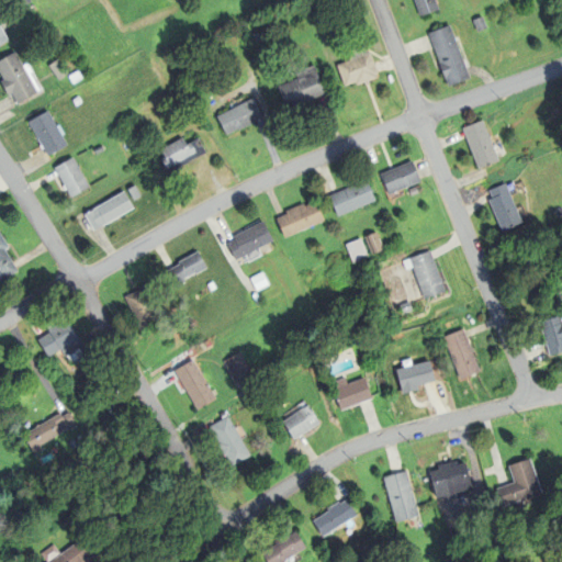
[(434,0),(438,11),(419,18),(413,0),(434,0)]
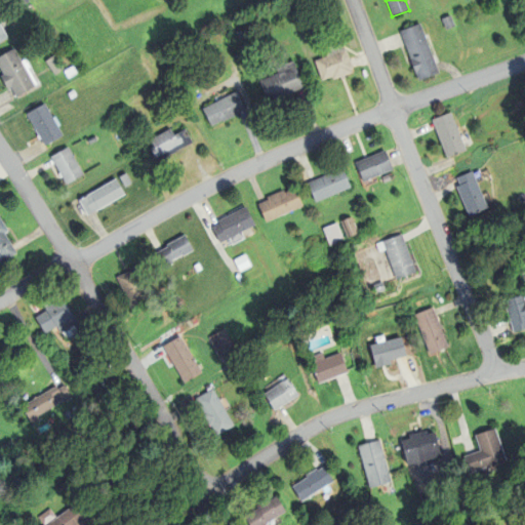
[(450,16),(454,27),(446,31),(442,19),(450,16)]
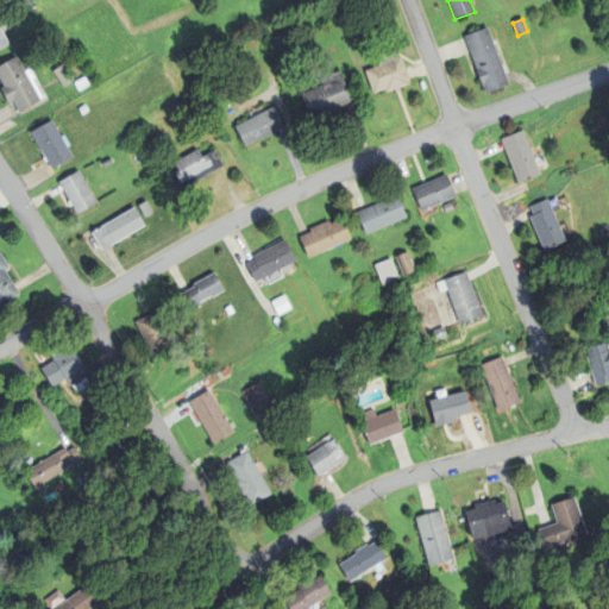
[(487,29),(508,86),(484,95),(464,37),(487,29)]
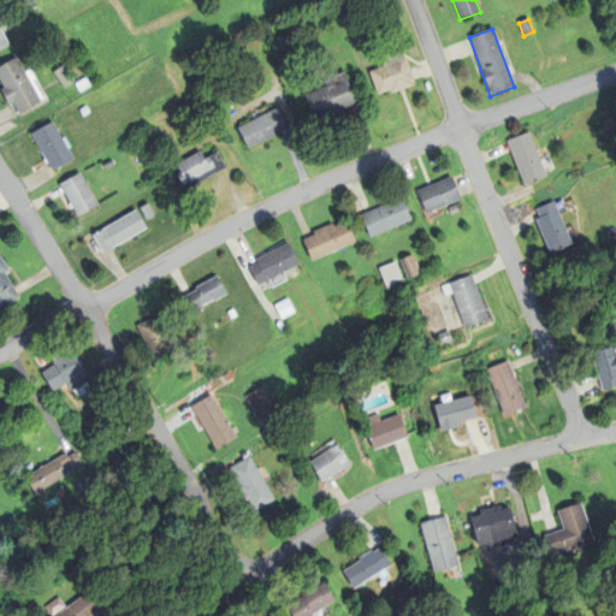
[(286,33),(290,41),(279,45),(276,36),(286,33)]
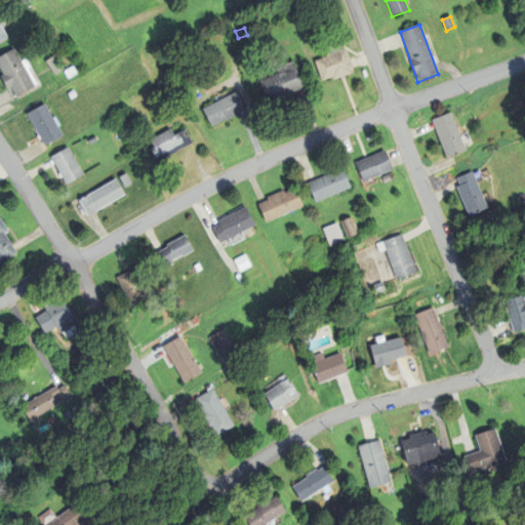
[(352,70),(332,77),(331,75),(321,78),(314,58),(326,54),(323,47),(341,41),(344,47),(346,47),(353,67),(351,68),(352,70)]
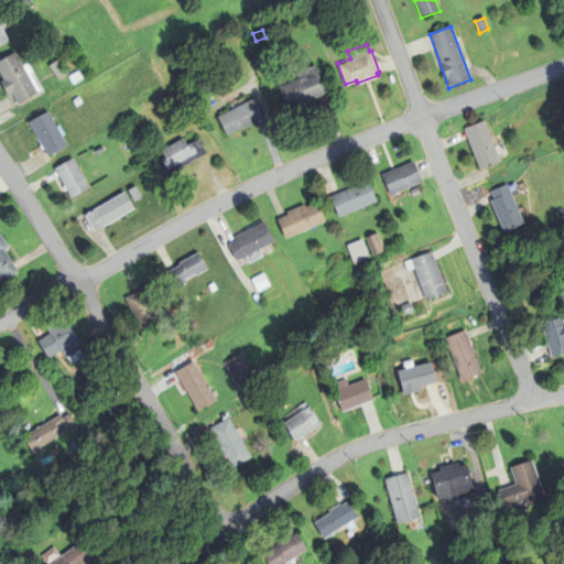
[(17,104),(11,94),(7,96),(0,83),(0,80),(3,80),(0,75),(0,60),(13,52),(21,66),(26,63),(42,89),(17,104)]
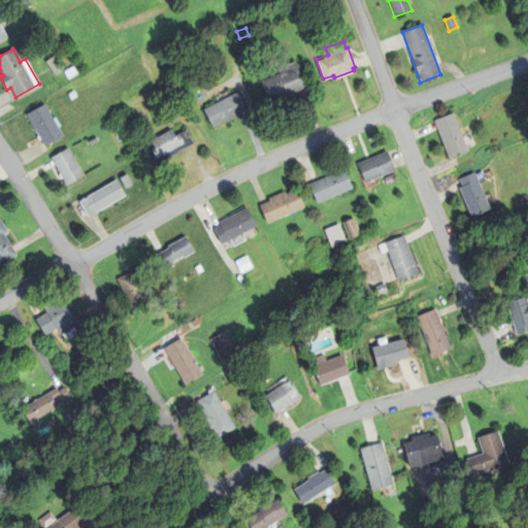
[(164,57),(171,54),(173,59),(167,62),(164,57)]
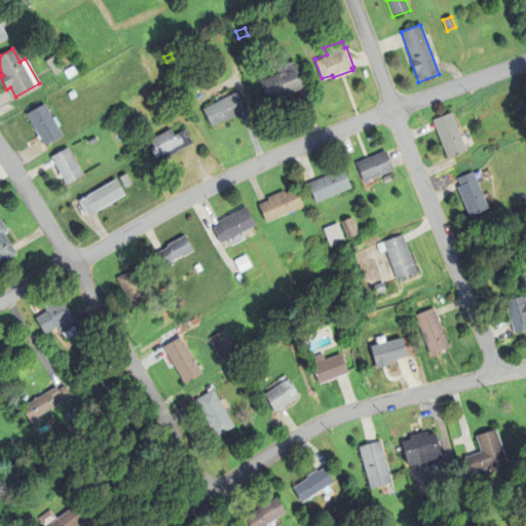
[(52,55),(62,69),(53,74),(44,61),(52,55)]
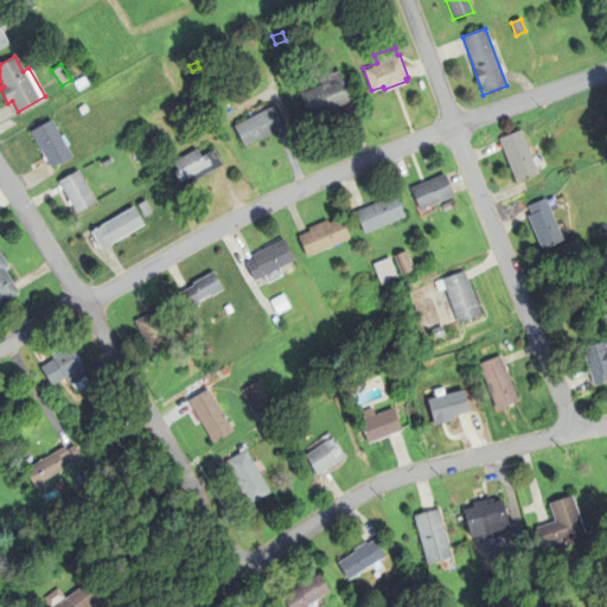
[(320,83),(318,75),(327,70),(328,72),(337,69),(350,98),(310,115),(300,91),(320,83)]
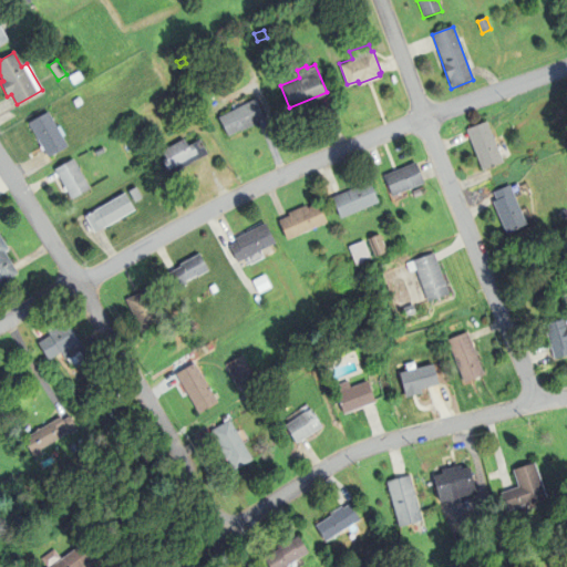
[(68,78),(78,71),(82,79),(72,84),(68,78)]
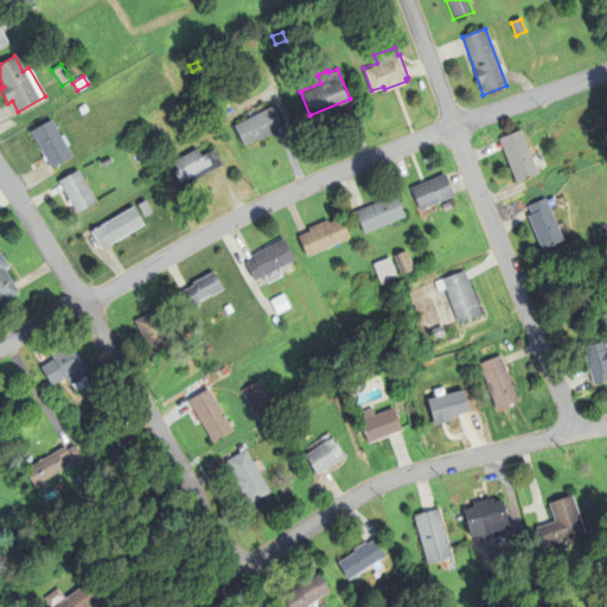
[(199,83),(206,82),(209,89),(202,91),(199,83)]
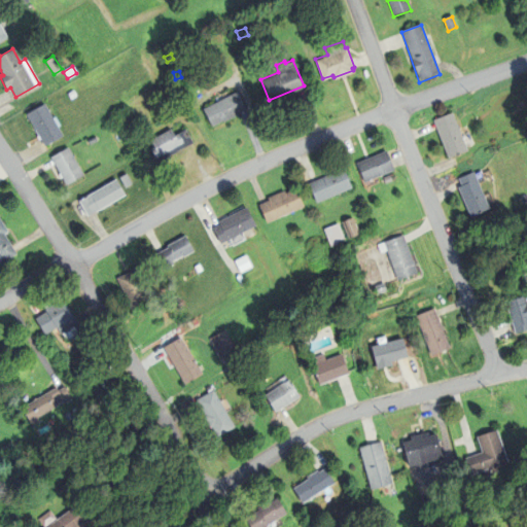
[(73,91),(76,96),(70,99),(67,94),(73,91)]
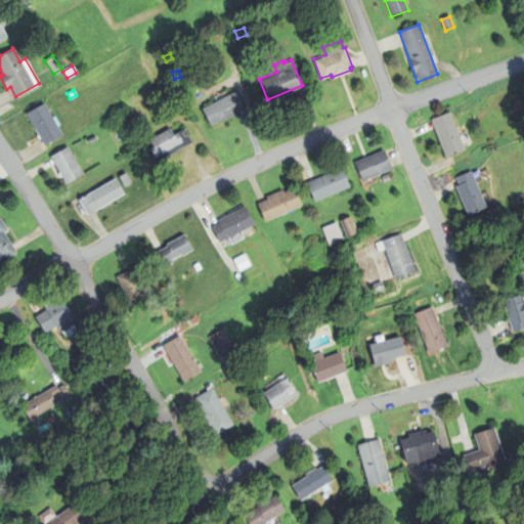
[(245,108),(223,120),(222,118),(210,124),(202,106),(235,90),(245,108)]
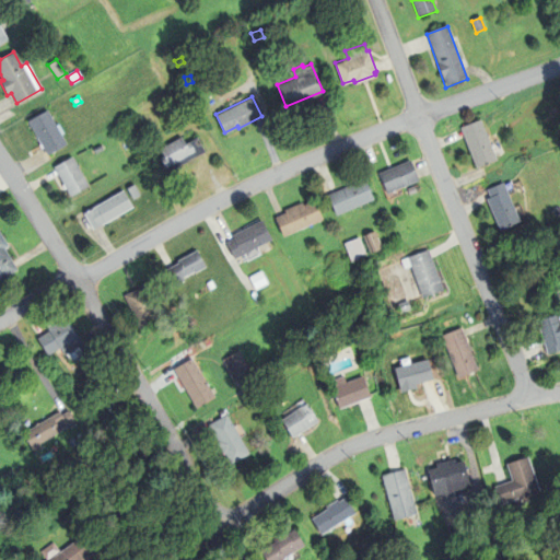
[(46,111),(66,146),(46,156),(26,121),(46,111)]
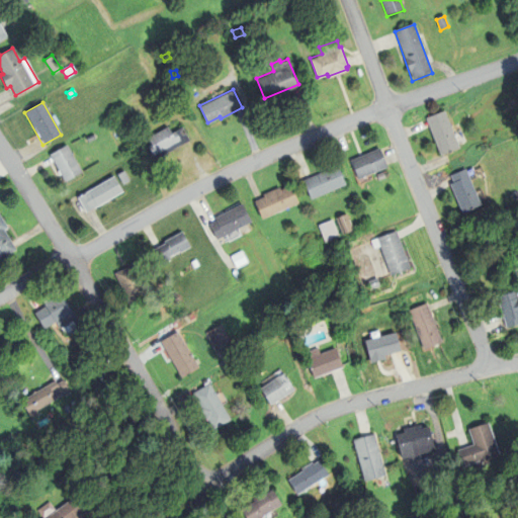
[(440,157),(426,119),(445,112),(459,151),(440,157)]
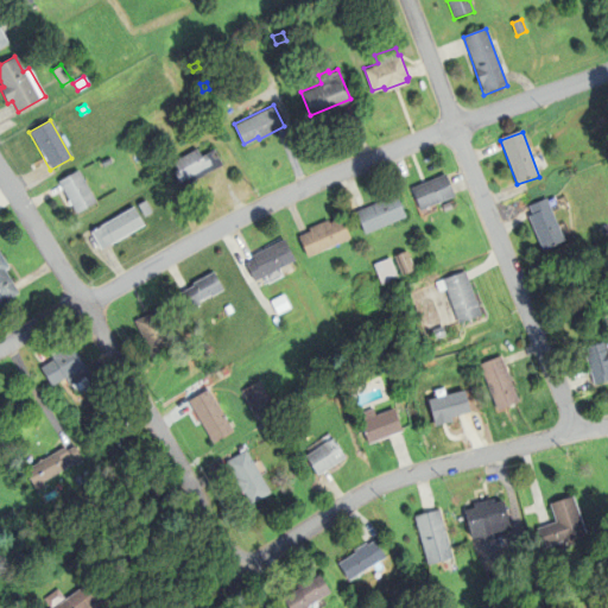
[(196,146),(201,154),(214,147),(222,163),(181,185),(172,171),(177,169),(172,160),(196,146)]
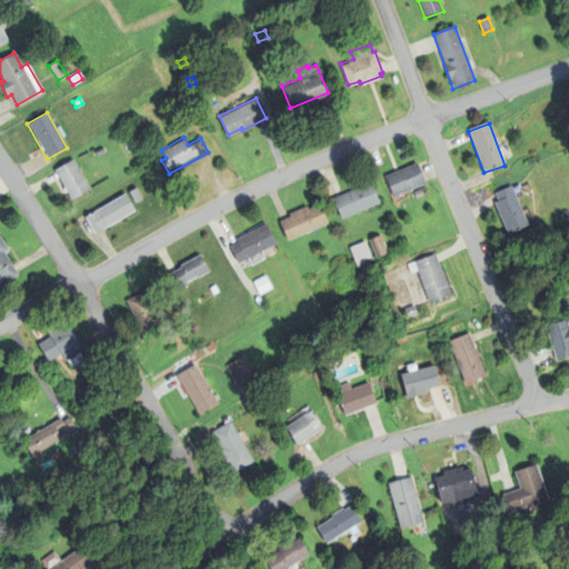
[(97,157),(95,151),(102,148),(105,152),(97,157)]
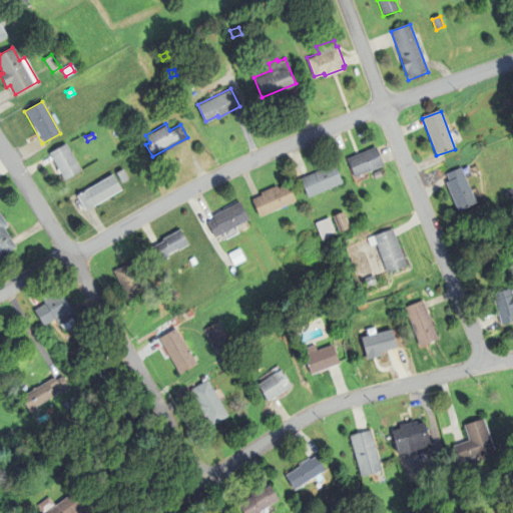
[(65,143),(80,171),(64,180),(48,153),(65,143)]
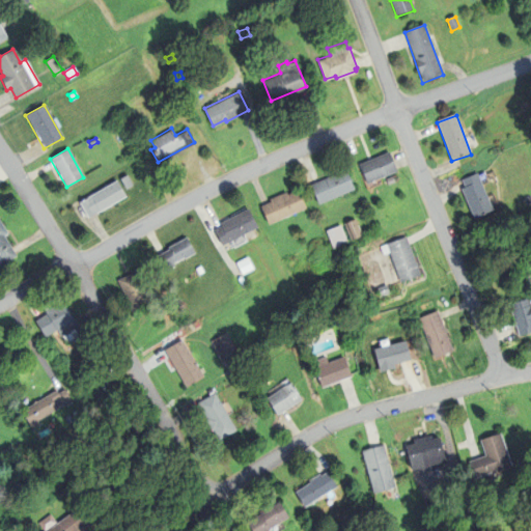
[(367,182),(359,163),(389,149),(397,168),(367,182)]
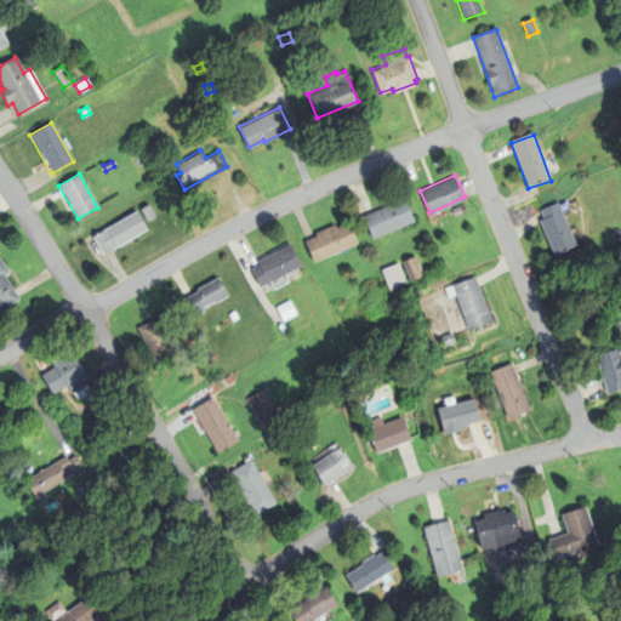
[(372,237),(363,215),(404,198),(414,220),(372,237)]
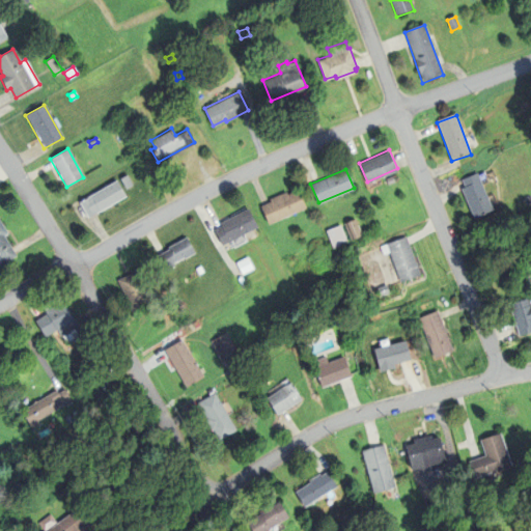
[(118,178),(127,173),(133,184),(124,188),(118,178)]
